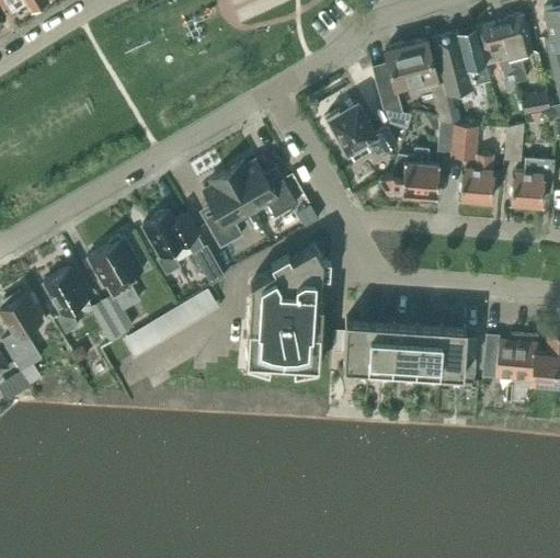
[(32,2),(32,4),(40,6),(46,0),(0,0),(10,16),(32,2)]
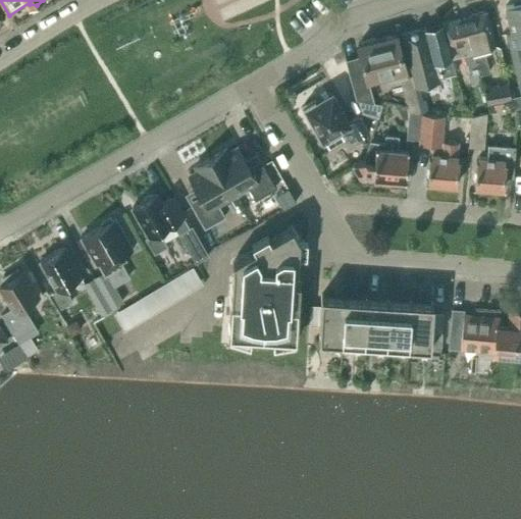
[(520,4),(507,9),(512,34),(507,35),(520,92),(520,4)]
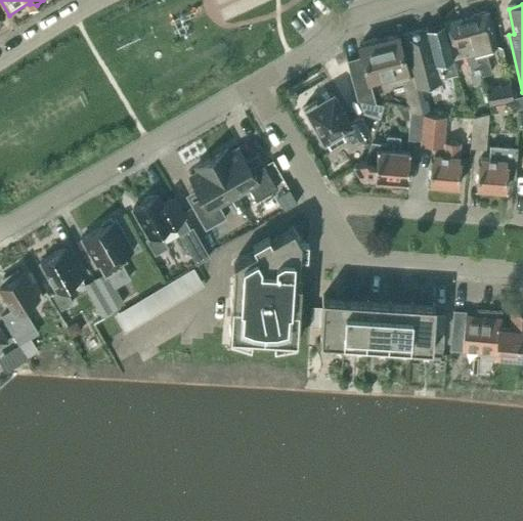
[(489,13),(467,19),(482,79),(492,76),(486,52),(498,48),(489,13)]
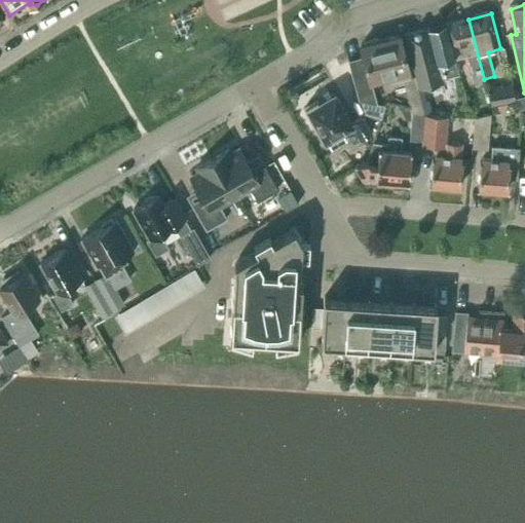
[(486,85),(484,79),(469,20),(446,26),(456,61),(469,58),(477,87),(486,85)]
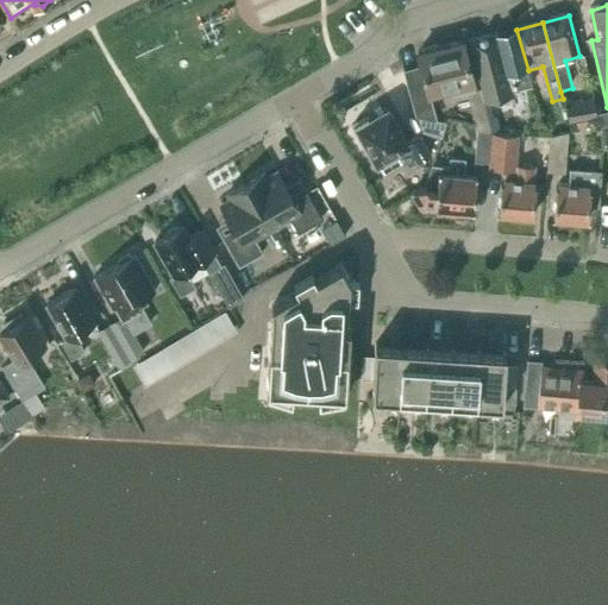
[(470,43),(482,90),(486,107),(514,99),(513,92),(532,87),(528,70),(516,30),(470,43)]
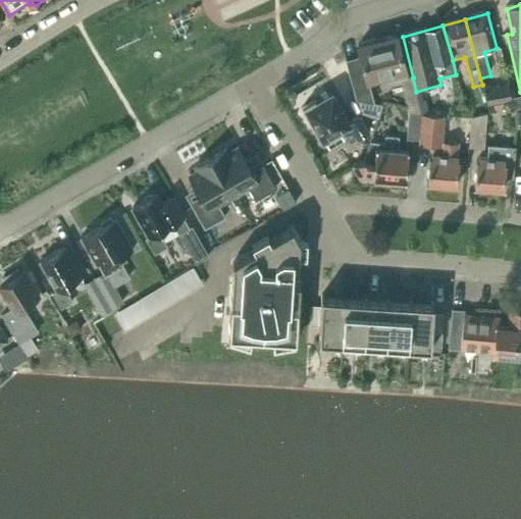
[(422,113),(419,103),(416,92),(413,78),(408,79),(398,38),(359,47),(363,59),(347,63),(356,101),(375,106),(369,82),(387,78),(389,88),(402,85),(410,114),(422,116),(422,113)]
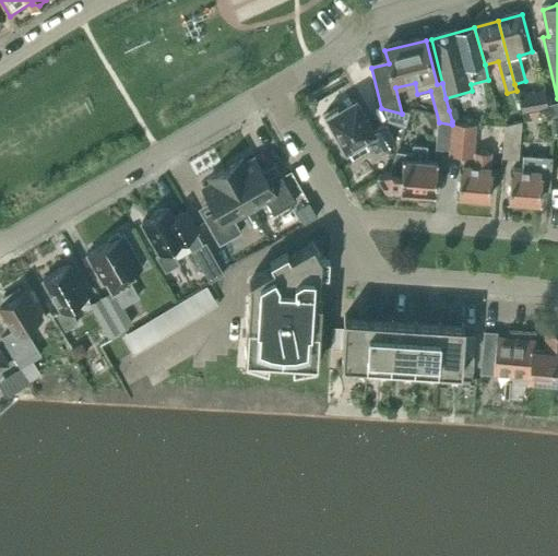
[(545,92),(520,97),(523,115),(548,109),(545,92)]
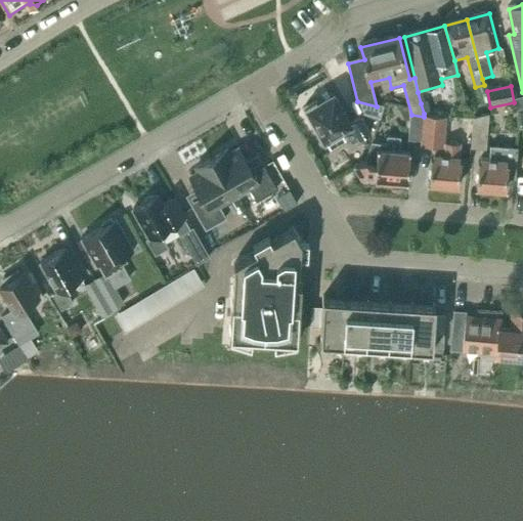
[(352,126),(334,95),(318,104),(317,103),(305,111),(310,120),(315,124),(325,142),(343,133),(348,142),(357,137),(360,143),(373,136),(362,120),(352,126)]
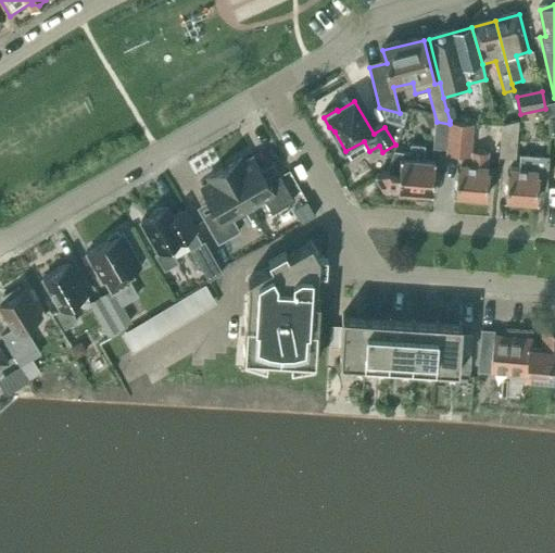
[(452,109),(446,110),(450,121),(450,124),(452,124),(457,124),(454,108),(452,109)]
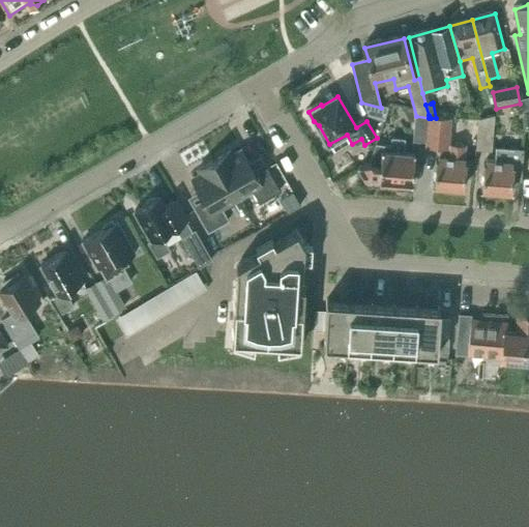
[(416,116),(414,143),(427,144),(429,118),(416,116)]
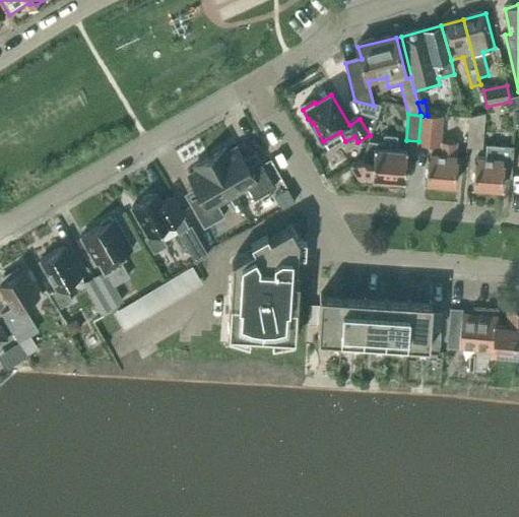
[(470,118),(467,149),(483,150),(485,115),(470,118)]
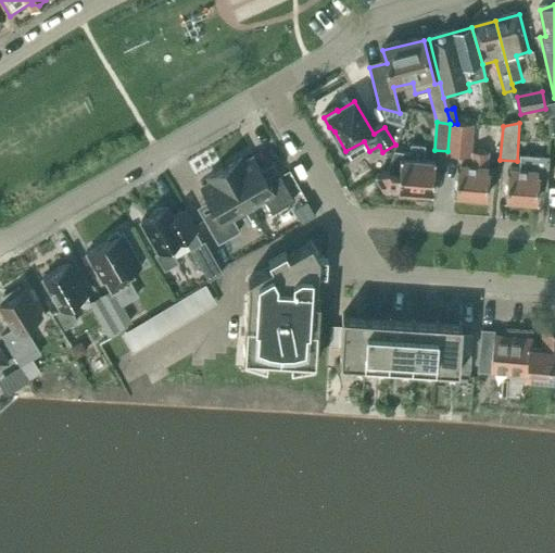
[(456,197),(489,199),(491,173),(489,173),(490,154),(472,153),(475,125),(457,124),(452,124),(449,155),(461,156),(461,165),(459,171),(458,171),(456,197)]
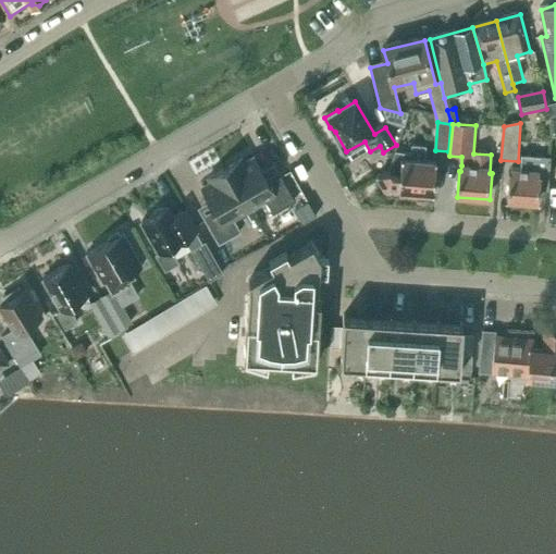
[(399,192),(399,193),(435,195),(437,162),(425,161),(427,148),(414,147),(412,156),(402,155),(396,154),(392,171),(379,179),(385,191),(399,192)]
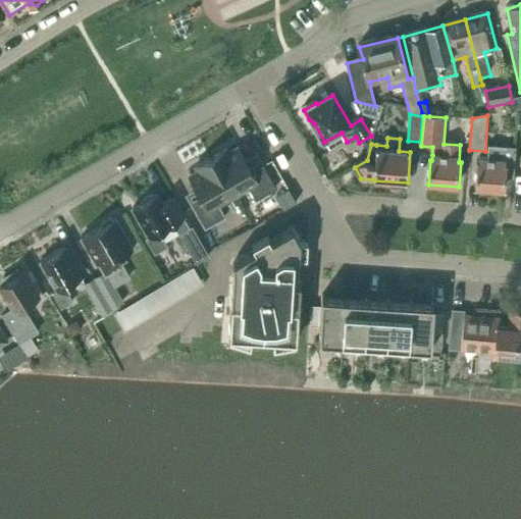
[(505,191),(506,179),(514,179),(516,149),(504,148),(490,147),(489,161),(479,160),(479,164),(477,164),(476,189),(505,191)]
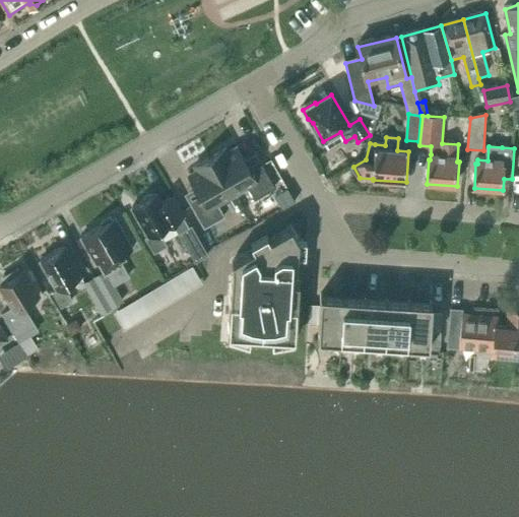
[(211,159),(234,198),(249,189),(256,201),(276,189),(262,166),(251,172),(238,149),(230,153),(228,149),(211,159)]
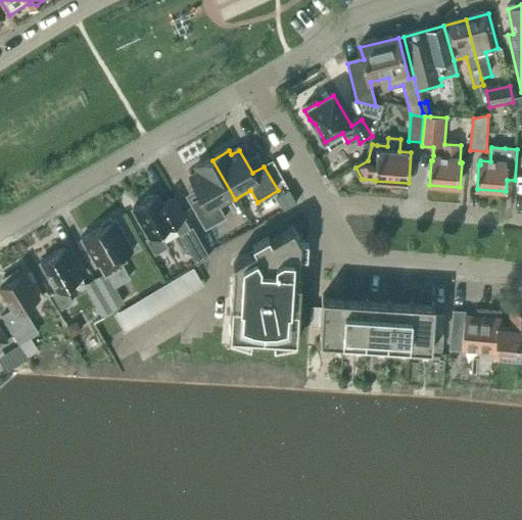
[(235,199),(212,160),(196,170),(198,173),(190,178),(204,201),(192,207),(206,232),(227,220),(220,207),(235,199)]
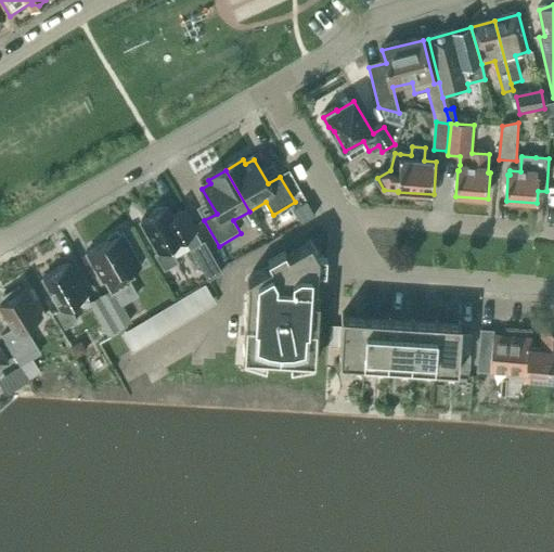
[(169,248),(184,240),(191,251),(209,282),(223,273),(205,242),(203,244),(184,213),(174,219),(167,209),(142,223),(152,240),(150,240),(158,255),(156,255),(165,271),(178,264),(169,248)]
